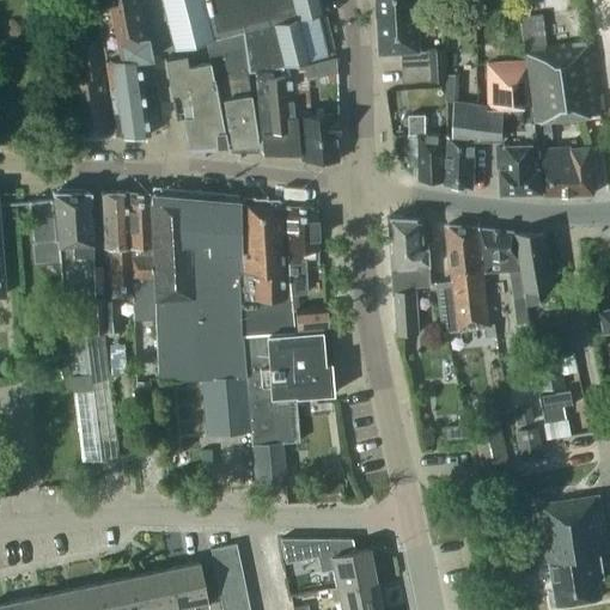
[(107,61),(109,75),(116,124),(117,136),(150,138),(140,62),(152,61),(140,0),(95,0),(98,20),(105,62),(107,61)]
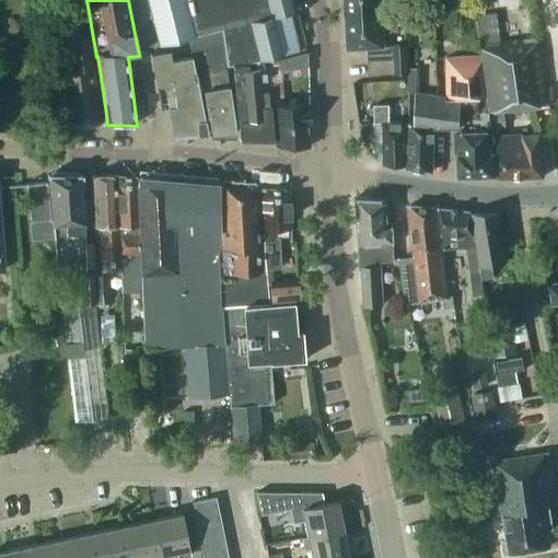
[(149,0),(161,47),(190,39),(197,37),(186,0),(149,0)]
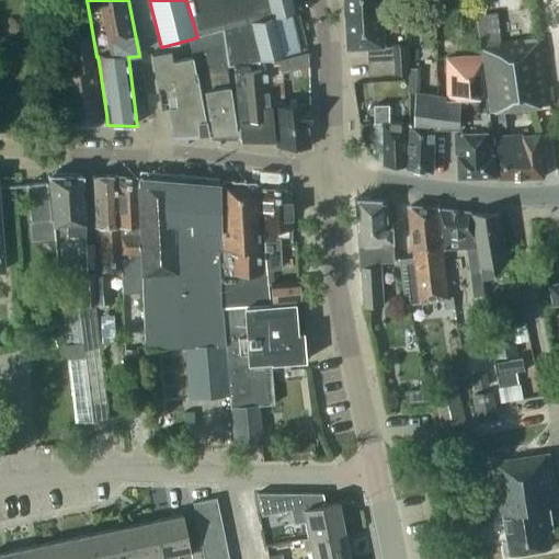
[(186,0),(197,37),(223,32),(293,13),(296,12),(293,0),(186,0)]
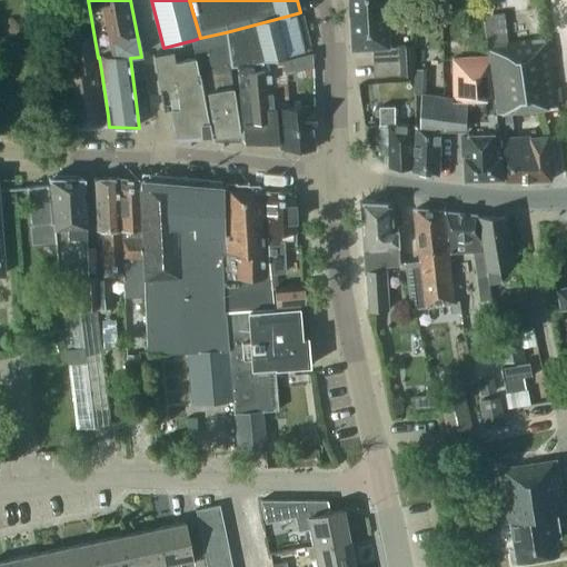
[(389,0),(351,0),(355,52),(375,51),(376,66),(401,63),(400,50),(393,50),(389,0)]
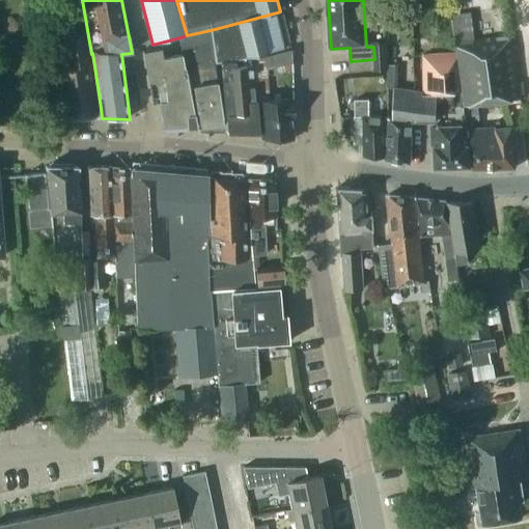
[(90,65),(94,65),(92,53),(91,54),(85,18),(82,1),(56,5),(65,67),(60,68),(66,117),(99,118),(90,65)]
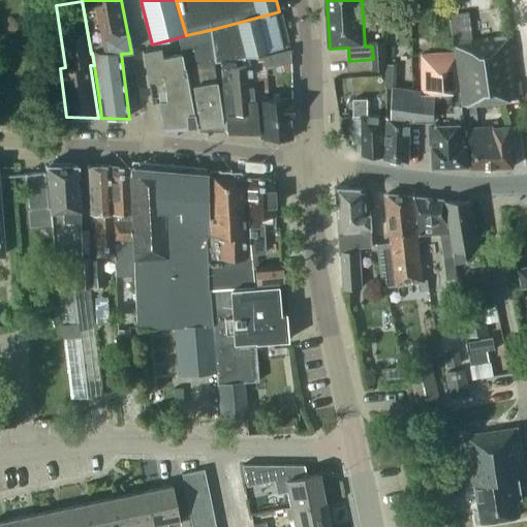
[(284,49),(276,12),(210,30),(211,41),(214,58),(215,64),(221,64),(240,62),(240,66),(253,66),(251,56),(284,49)]
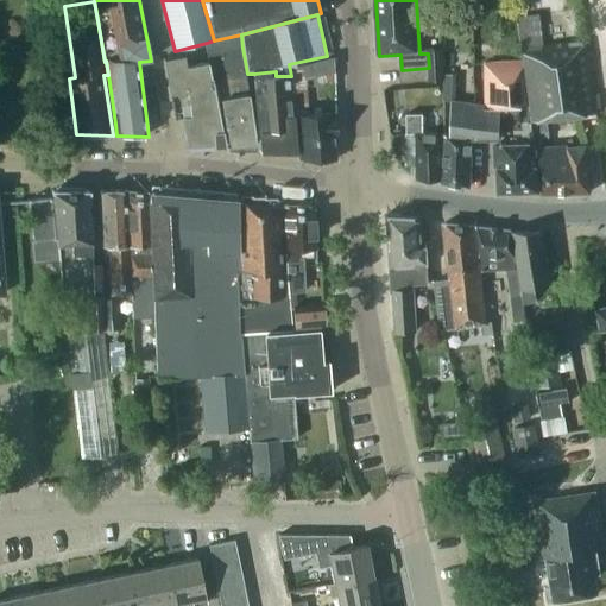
[(521,20),(524,51),(545,48),(542,18),(521,20)]
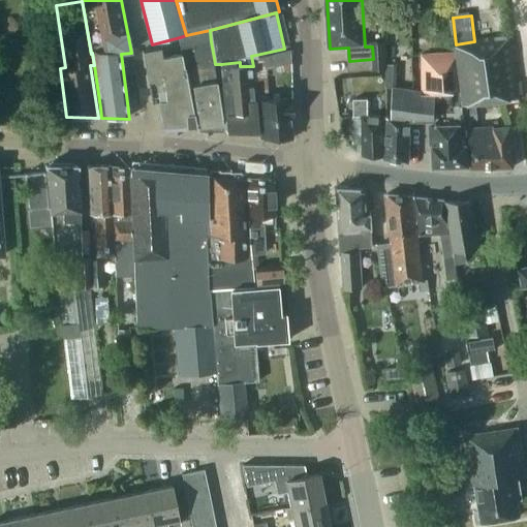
[(210,30),(186,35),(180,37),(185,55),(183,55),(190,92),(193,92),(200,129),(224,127),(216,80),(215,64),(214,58),(211,41),(210,30)]
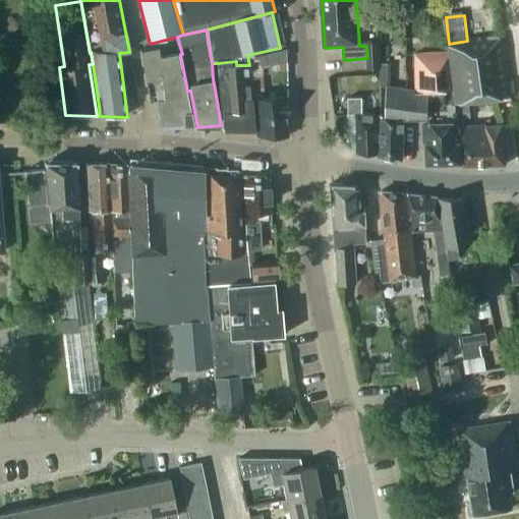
[(465,119),(471,119),(469,104),(512,100),(514,97),(503,37),(467,41),(449,44),(458,105),(465,167),(508,166),(504,126),(487,127),(487,126),(466,128),(465,119)]
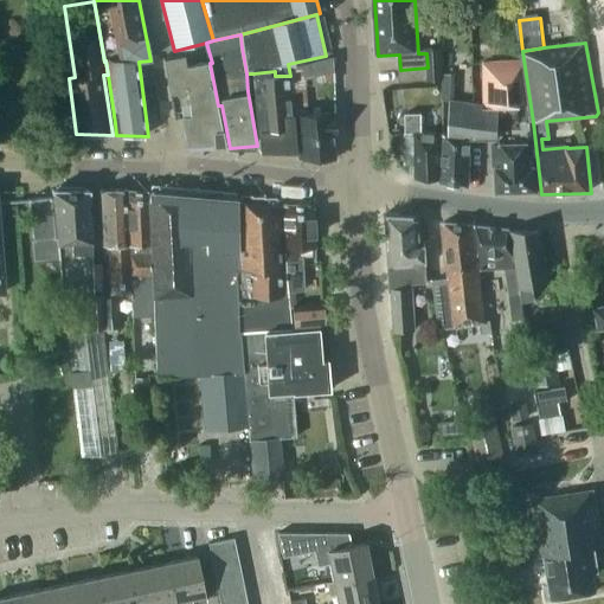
[(428,68),(400,70),(400,84),(444,82),(444,77),(442,52),(426,53),(428,68)]
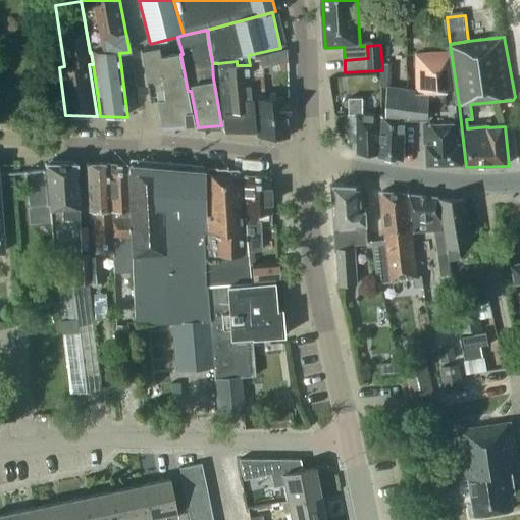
[(157,102),(161,125),(194,123),(188,91),(180,54),(161,58),(159,48),(151,49),(142,51),(151,103),(157,102)]
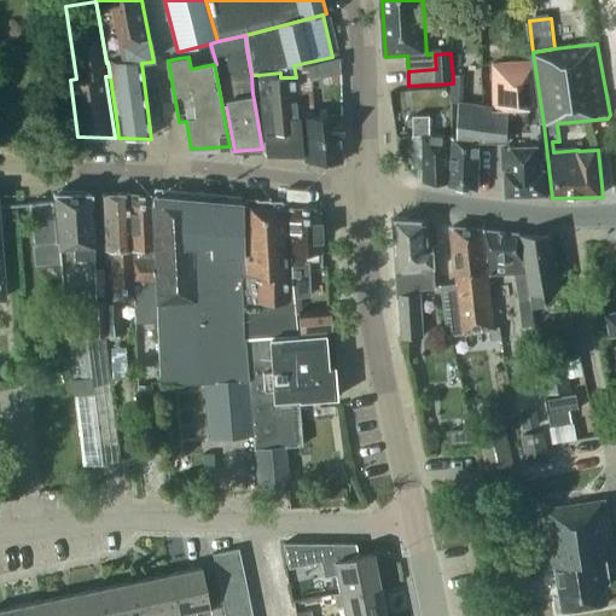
[(341,60),(309,68),(312,82),(342,75),(341,60)]
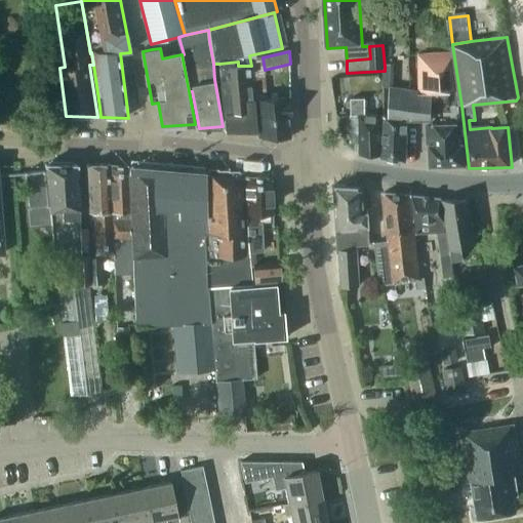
[(420,92),(419,122),(433,122),(433,94),(456,93),(451,54),(420,56),(420,92)]
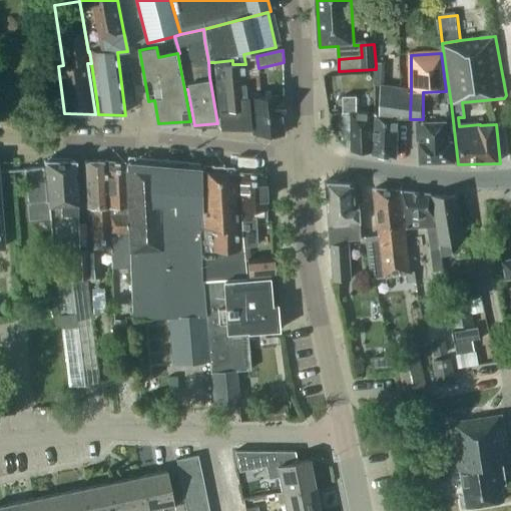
[(248,86),(260,85),(259,68),(257,56),(246,59),(248,86)]
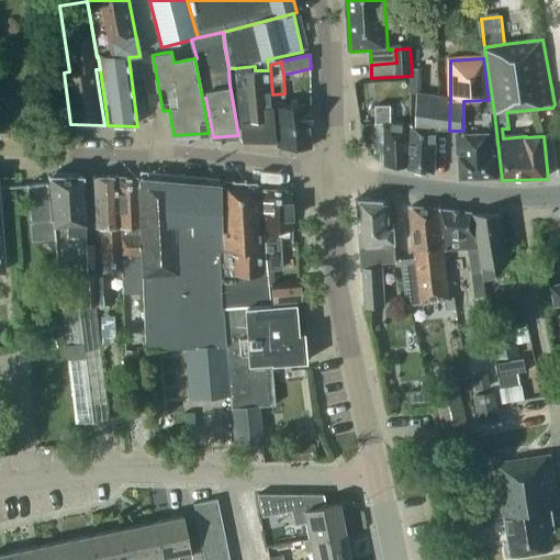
[(269,70),(255,70),(255,66),(235,68),(242,142),(276,142),(272,107),(269,70)]
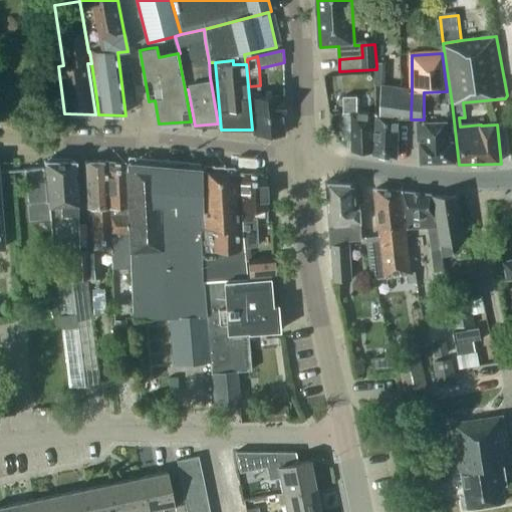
[(374,153),(374,156),(400,159),(401,118),(411,119),(412,90),(387,87),(382,87),(381,116),(377,116),(374,153)]
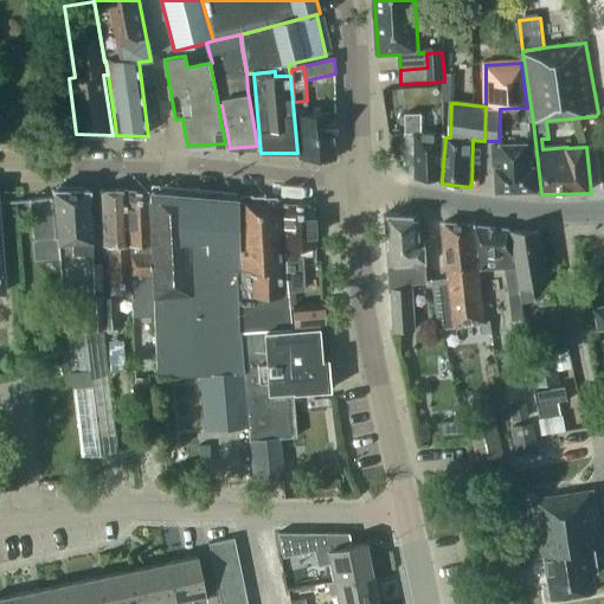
[(300,160),(336,161),(335,139),(338,137),(336,114),(295,115),(300,160)]
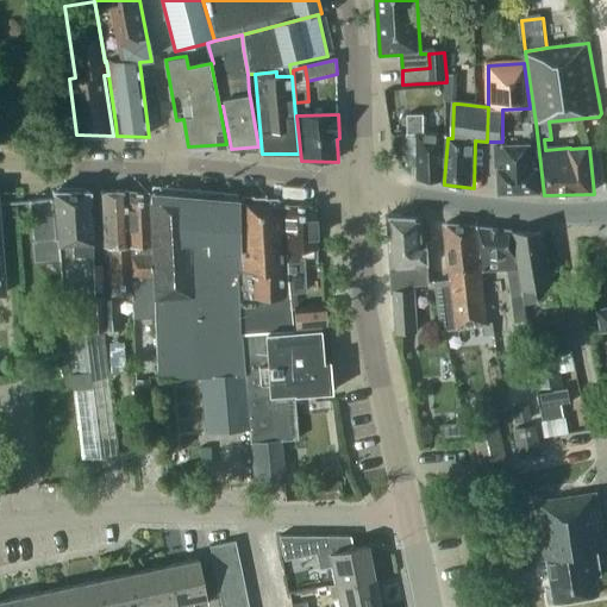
[(408,136),(410,164),(419,164),(419,179),(419,180),(425,180),(444,181),(446,137),(425,136),(425,117),(408,117),(408,136)]
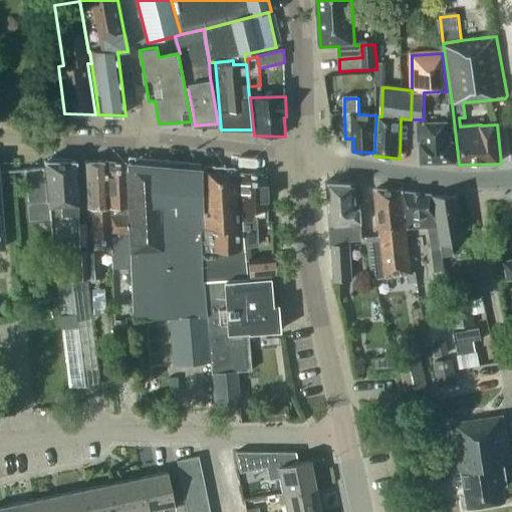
[(423,161),(424,163),(439,163),(439,165),(458,165),(451,104),(444,104),(444,110),(432,110),(433,122),(422,122),(423,143),(422,143),(423,161)]
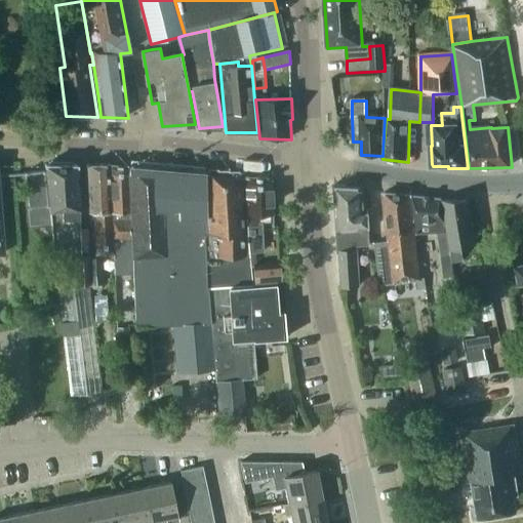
[(78,166),(46,165),(57,259),(72,396),(104,393),(90,285),(91,285),(89,257),(83,257),(78,166)]
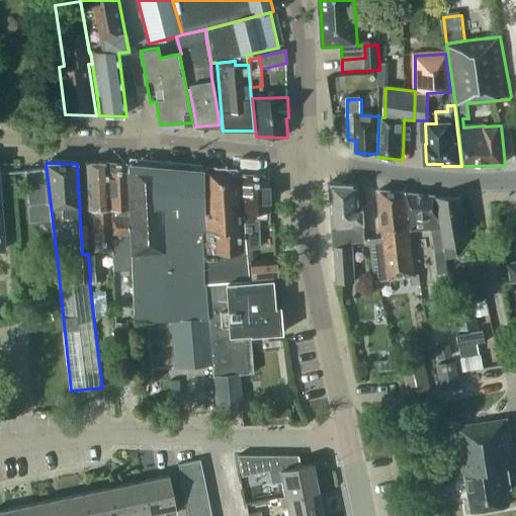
[(96,252),(114,251),(109,164),(86,164),(89,209),(95,209),(96,218),(94,219),(96,252)]
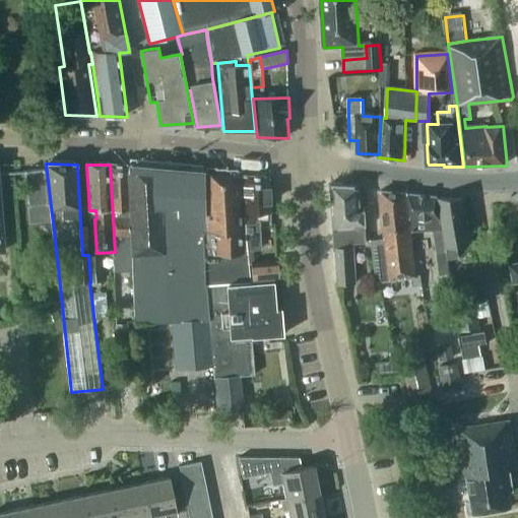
[(115,273),(131,272),(134,272),(128,166),(110,165),(115,252),(115,273)]
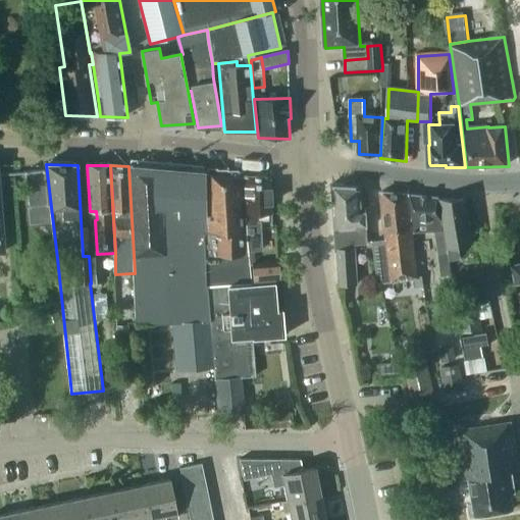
[(177,372),(215,369),(207,289),(206,289),(202,227),(205,227),(206,173),(128,166),(135,273),(132,273),(137,327),(173,324),(177,372)]
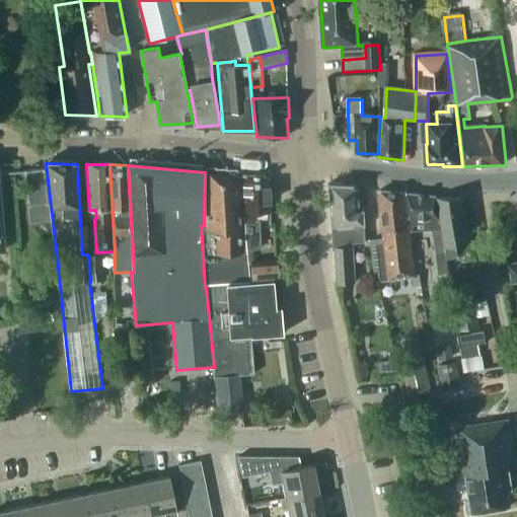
[(30,206),(30,207),(28,207),(30,224),(51,222),(49,205),(47,205),(47,204),(48,204),(45,170),(26,172),(29,206),(30,206)]
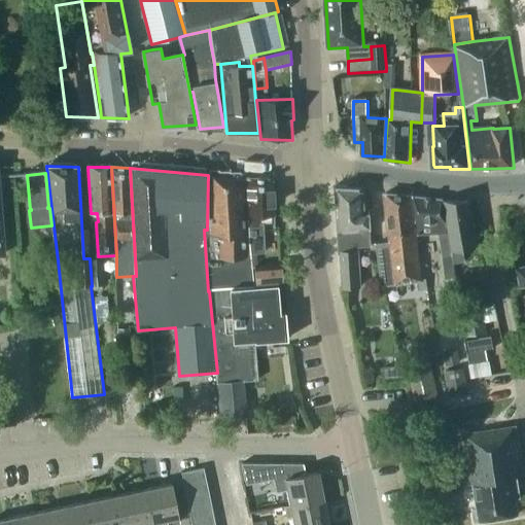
[(286,313),(280,313),(278,286),(254,288),(252,258),(245,259),(243,178),(208,175),(207,230),(204,230),(208,291),(209,291),(217,373),(218,384),(258,381),(255,343),(288,341),(286,313)]
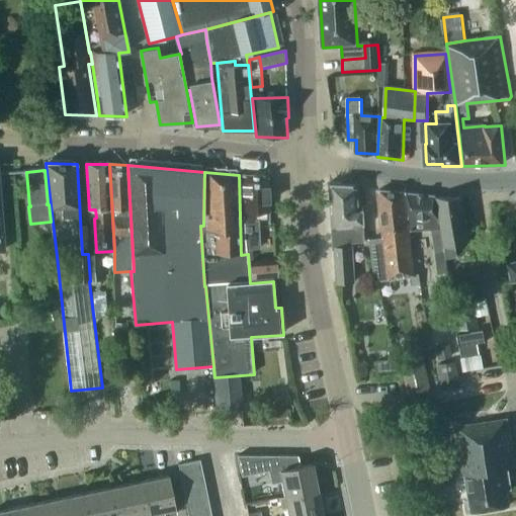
[(269,177),(243,176),(245,213),(246,232),(247,249),(261,249),(260,221),(256,222),(256,213),(270,212),(269,177)]
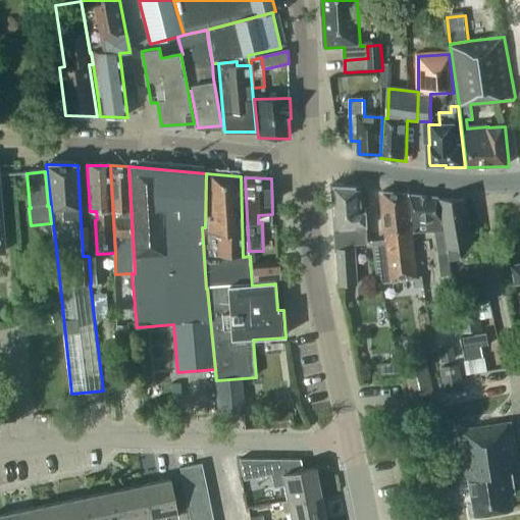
[(352,188),(352,187),(333,186),(338,253),(339,253),(341,273),(343,273),(344,286),(358,284),(356,251),(351,251),(351,246),(368,245),(367,228),(368,228),(367,210),(364,210),(363,189),(352,188)]
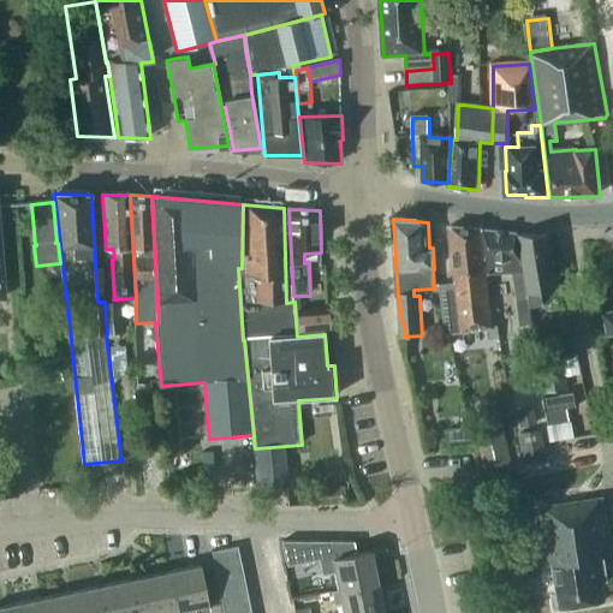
[(442,292),(447,335),(464,333),(489,329),(494,329),(483,231),(451,227),(456,275),(457,275),(458,291),(442,292)]
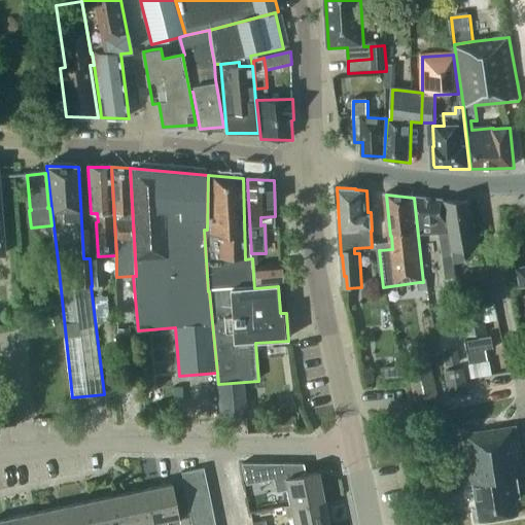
[(450,235),(444,203),(444,201),(415,198),(419,236),(441,235),(444,259),(453,258),(450,235)]
